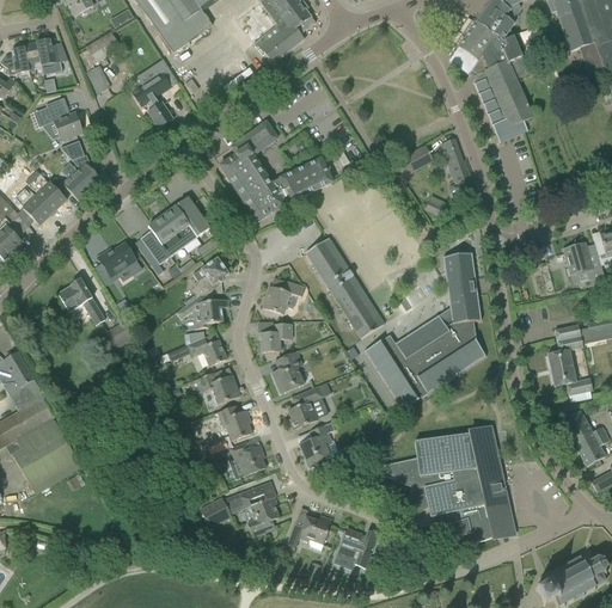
[(66,0),(74,16),(93,5),(90,0),(66,0)]
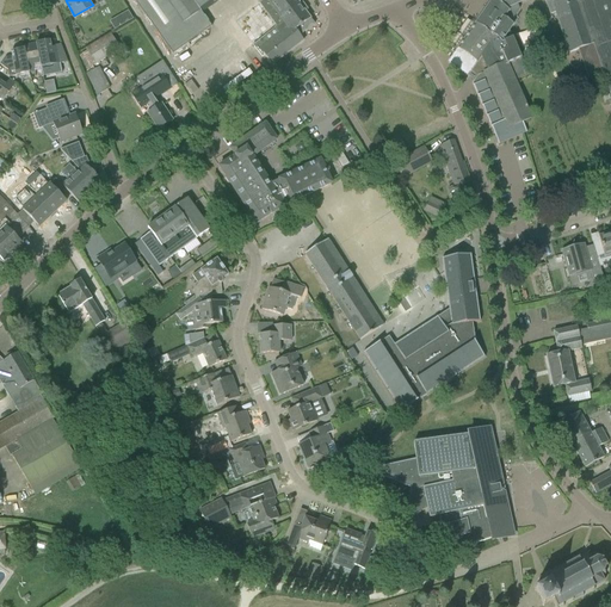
[(201,8),(213,0),(135,0),(173,51),(211,24),(201,8)]
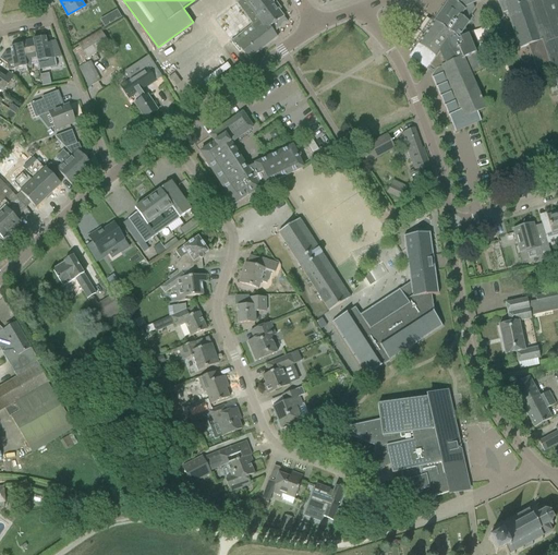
[(242,31),(243,33),(232,40),(239,49),(241,48),(247,57),(277,34),(269,24),(283,14),(278,8),(281,5),(276,0),(274,2),(271,0),(238,0),(237,1),(254,24),(253,25),(251,23),(242,31)]
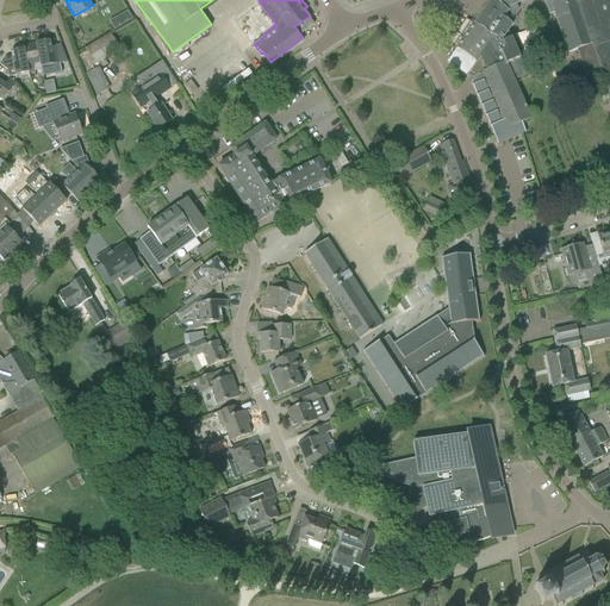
[(487,0),(474,20),(449,56),(470,69),(467,72),(468,73),(474,76),(472,80),(493,131),(498,141),(521,131),(522,131),(526,129),(521,119),(530,116),(526,105),(514,77),(531,69),(527,58),(523,61),(508,27),(512,22),(509,19),(515,12),(518,6),(516,1),(518,0),(487,0)]
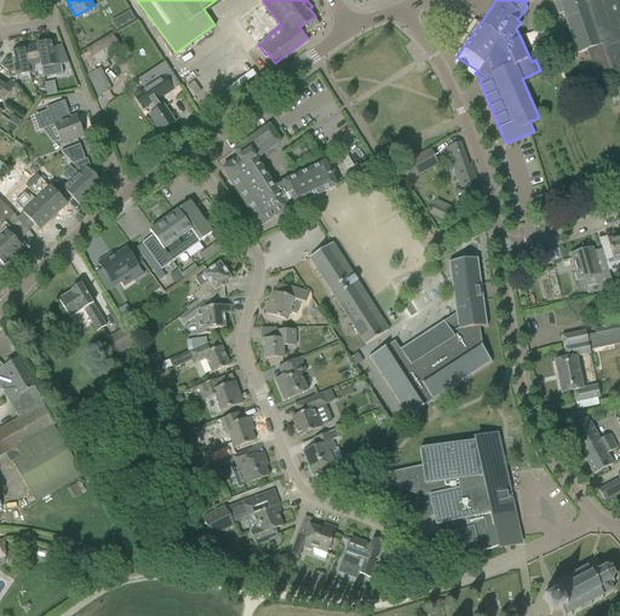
[(555,0),(558,12),(564,10),(578,51),(586,47),(597,79),(613,74),(609,67),(587,0),(555,0)]
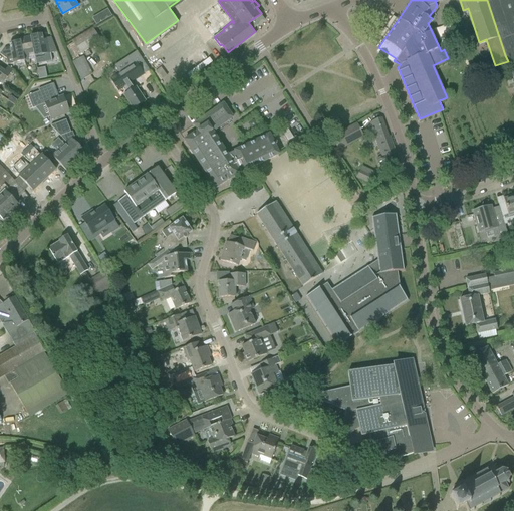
[(487,0),(505,55),(508,61),(510,68),(512,74),(513,79),(513,0),(487,0)]
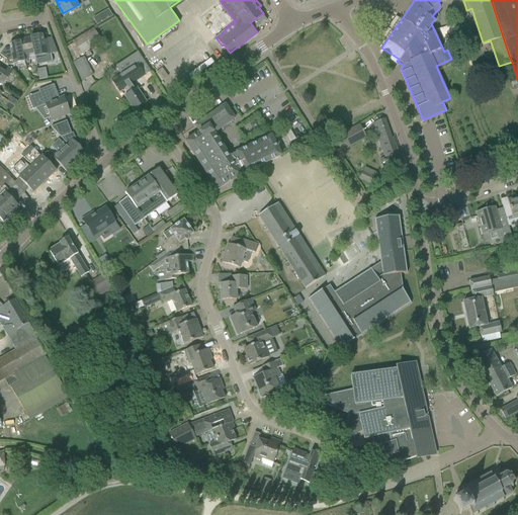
[(217,2),(210,7),(216,13),(222,9),(217,2)]
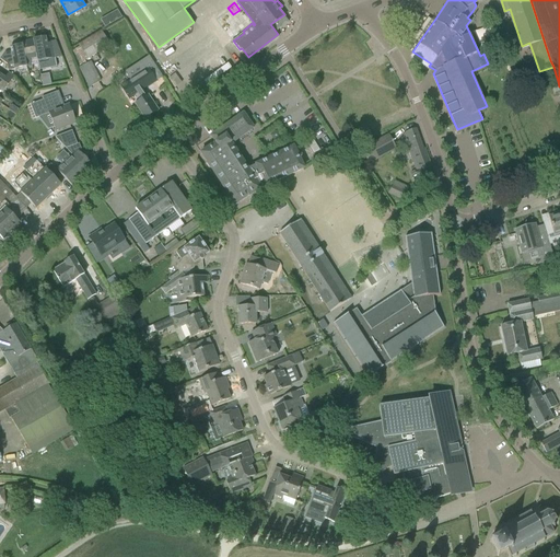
[(117,8),(107,13),(112,21),(121,15),(117,8)]
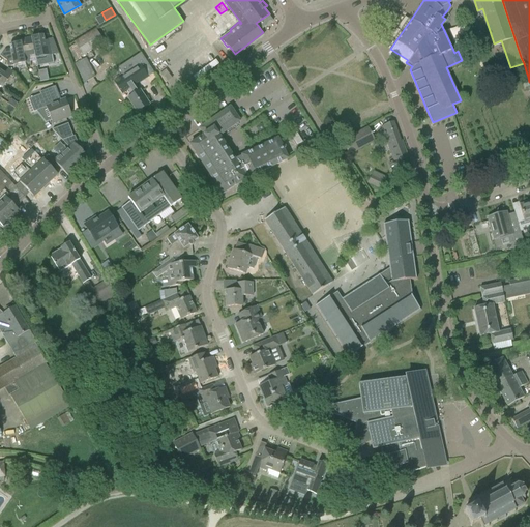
[(75,39),(83,54),(91,48),(105,40),(96,27),(75,39)]
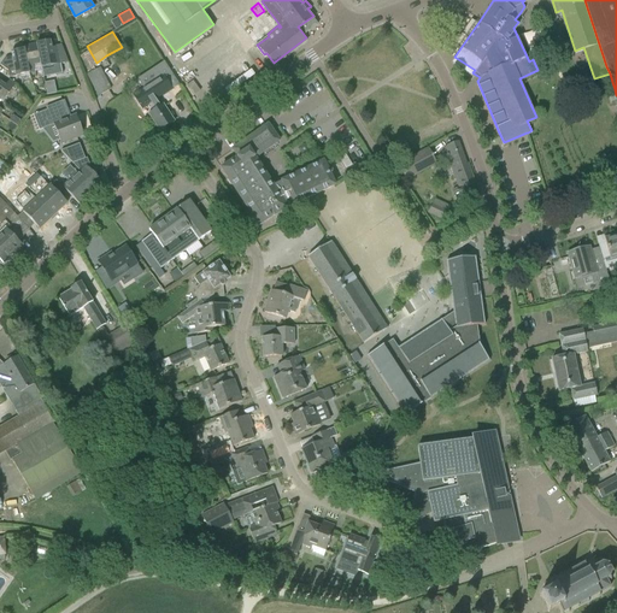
[(50,37),(36,41),(41,62),(40,62),(43,74),(56,71),(54,63),(59,62),(68,59),(62,42),(51,43),(50,37)]
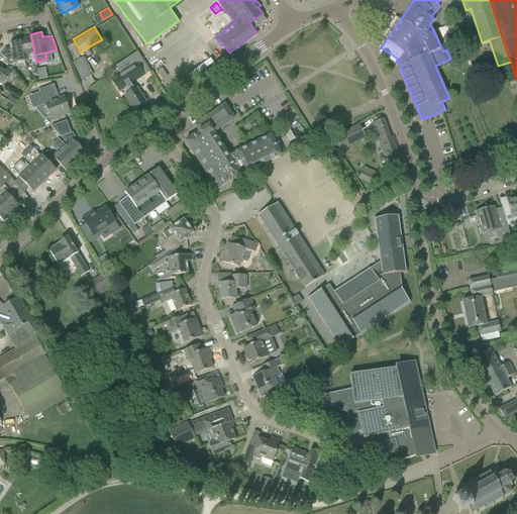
[(30,34),(20,36),(24,59),(29,58),(28,53),(33,52),(34,52),(30,34)]
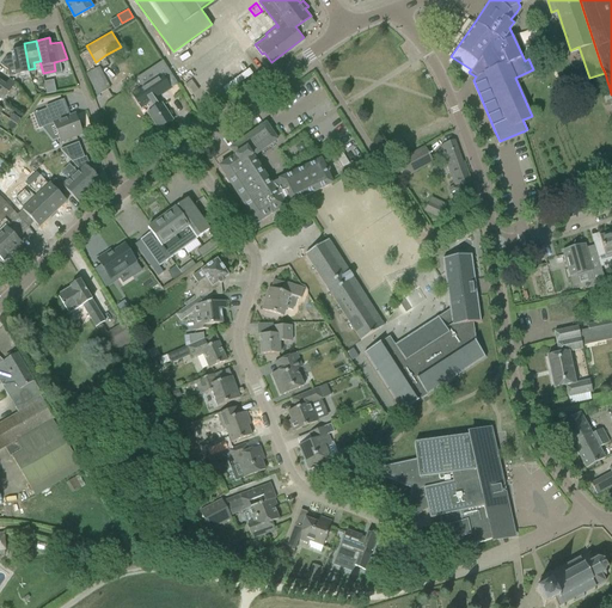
[(29,69),(24,43),(17,44),(18,47),(11,48),(12,54),(5,55),(0,62),(7,67),(10,74),(29,69)]
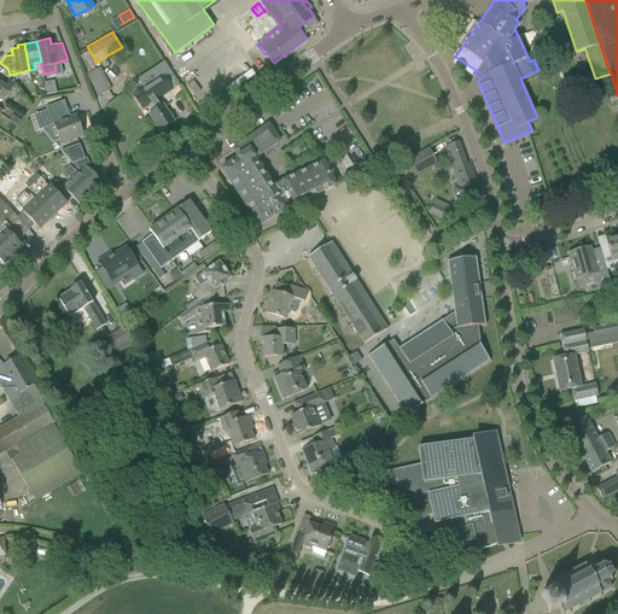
[(158,75),(133,92),(143,106),(151,100),(156,107),(149,111),(159,128),(174,118),(163,103),(158,95),(173,86),(169,80),(175,76),(165,60),(153,69),(158,75)]
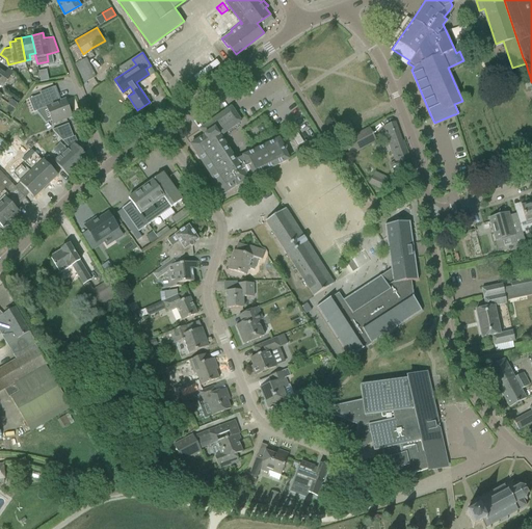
[(75,61),(85,80),(96,75),(85,56),(75,61)]
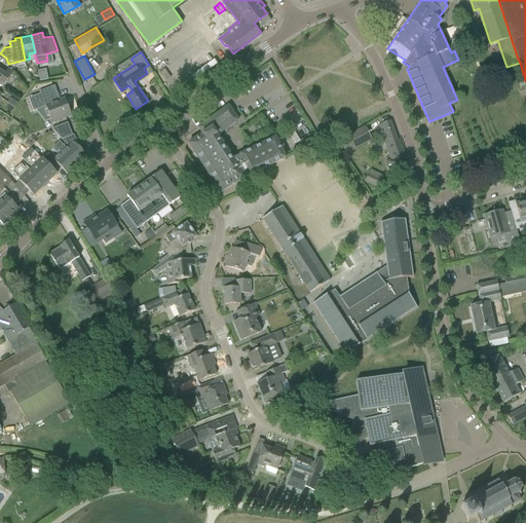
[(0,67),(0,81),(1,82),(0,82),(3,84),(13,70),(8,66),(4,71),(0,67)]
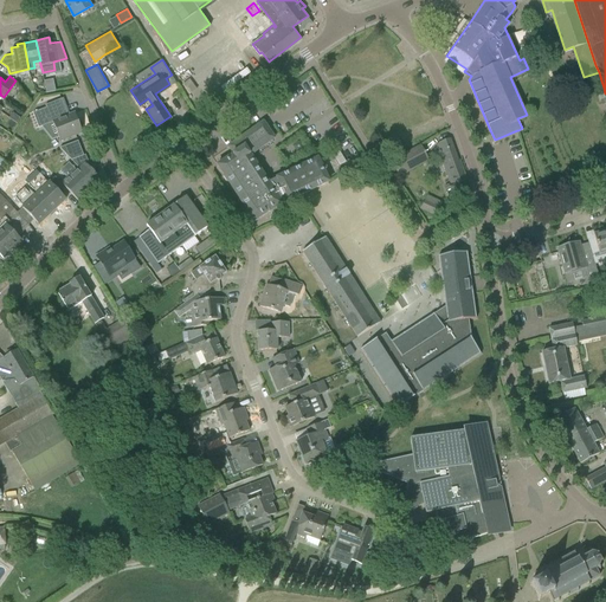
[(44,78),(46,90),(56,88),(53,76),(44,78)]
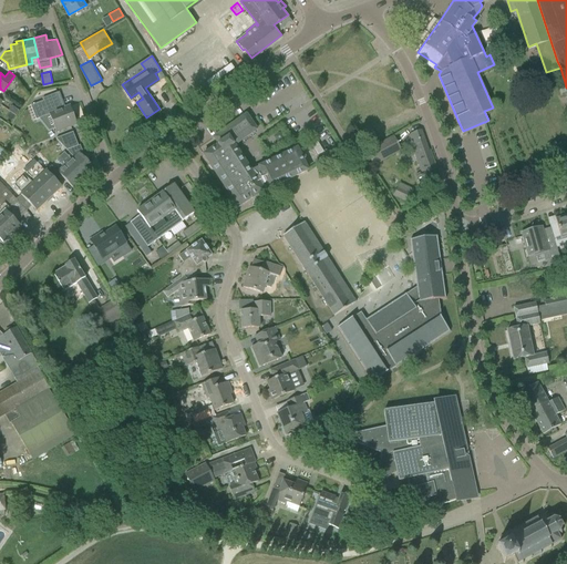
[(42,99),(31,103),(34,113),(35,116),(37,118),(49,112),(57,130),(71,124),(76,122),(71,105),(70,103),(63,105),(60,96),(58,90),(42,96),(42,99)]
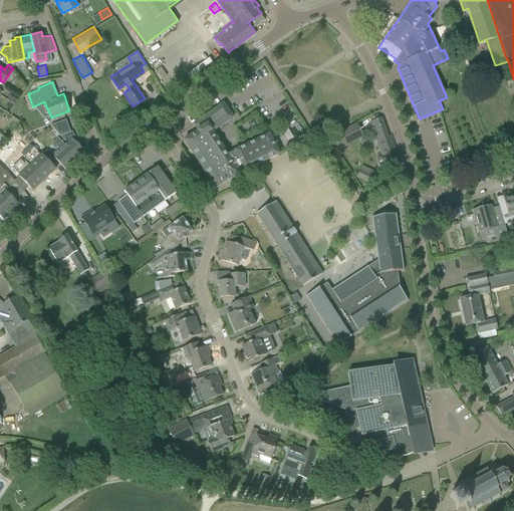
[(11,93),(8,98),(14,102),(17,98),(11,93)]
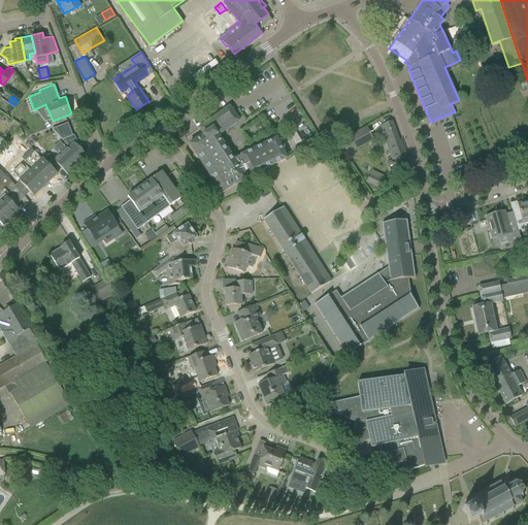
[(233,157),(228,149),(232,146),(228,141),(225,143),(218,133),(239,119),(229,104),(199,125),(203,132),(202,132),(202,133),(189,141),(222,191),(245,175),(244,174),(251,171),(251,173),(286,156),(276,136),(233,157)]
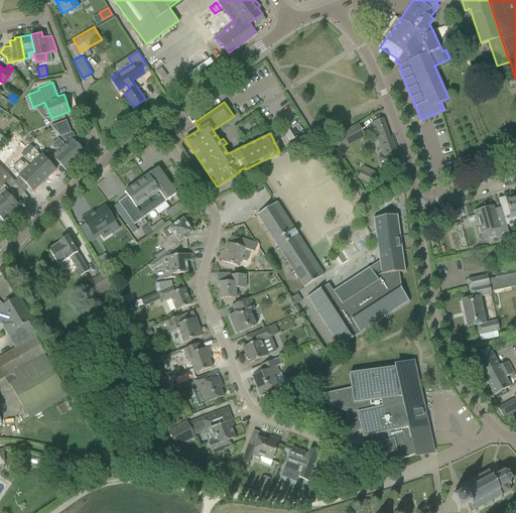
[(380,157),(381,162),(385,171),(395,168),(390,154),(396,152),(383,116),(374,119),(379,134),(377,135),(384,155),(380,157)]
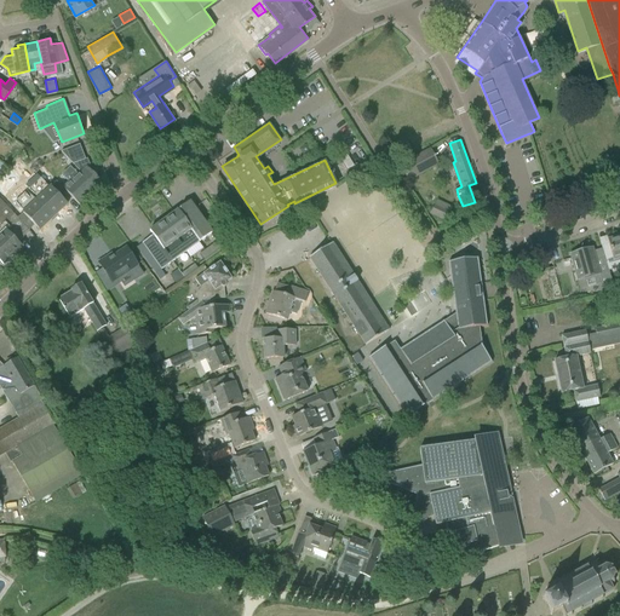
[(61,149),(73,161),(85,156),(80,142),(61,149)]
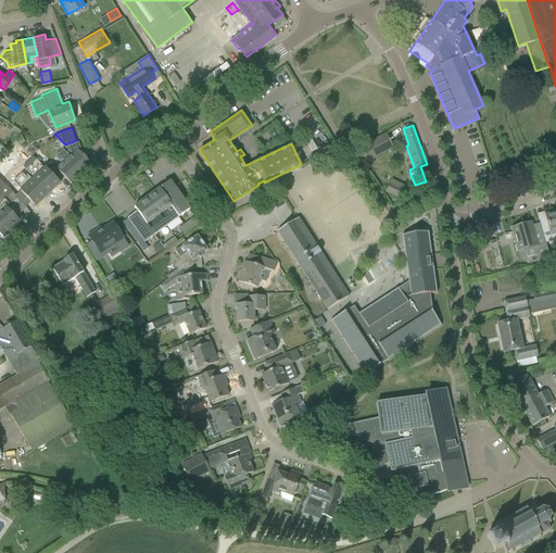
[(358,146),(365,159),(393,145),(387,132),(358,146)]
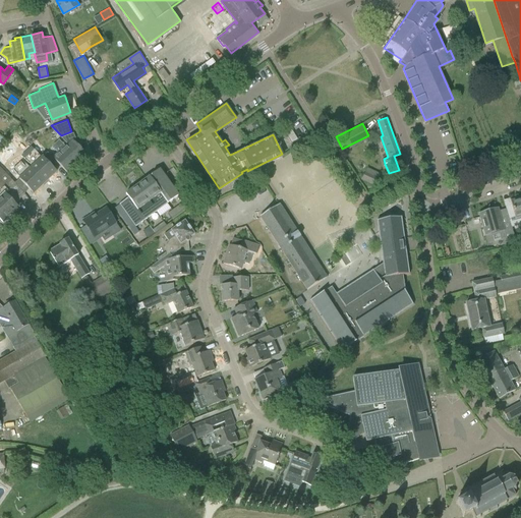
[(291,126),(286,129),(293,140),(297,137),(291,126)]
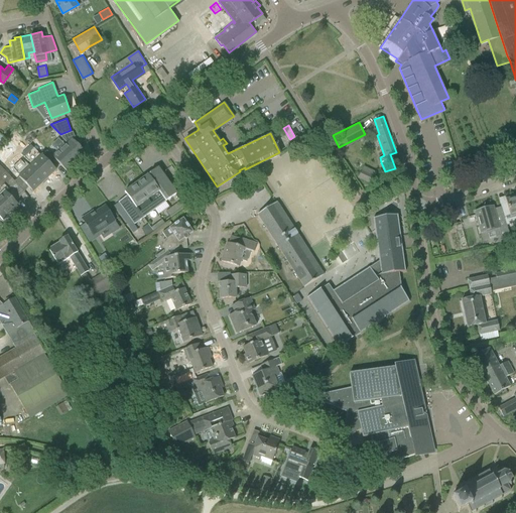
[(53,155),(66,168),(85,150),(73,137),(53,155)]
